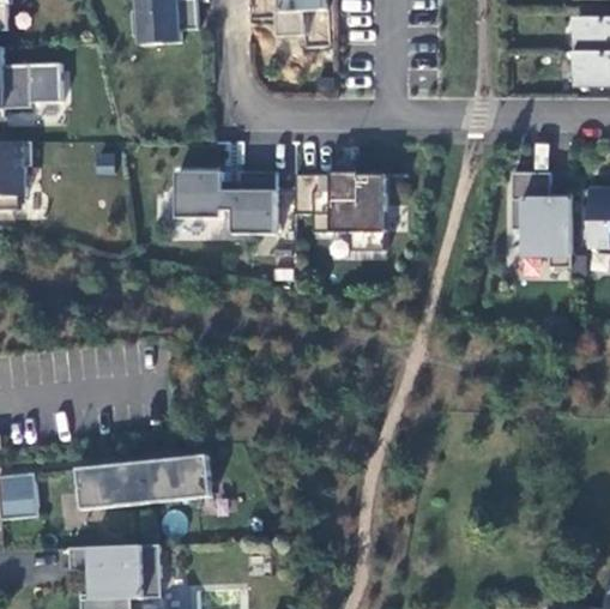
[(0,28),(8,28),(7,2),(13,2),(13,0),(0,0),(0,28)]
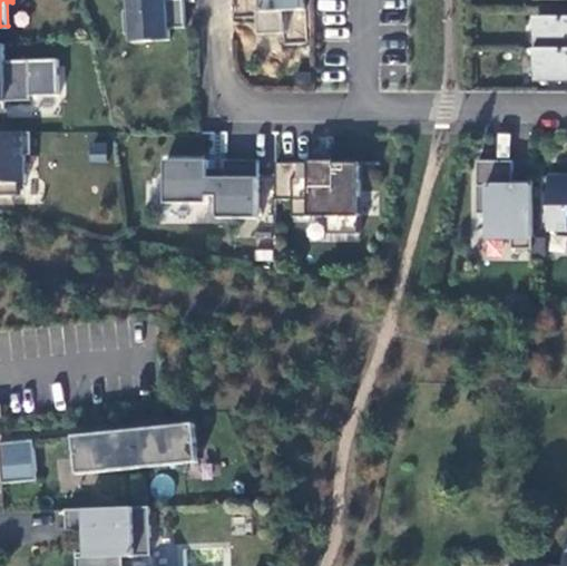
[(127,0),(128,9),(123,9),(124,32),(144,31),(144,40),(168,38),(168,27),(185,26),(183,0),(127,0)]
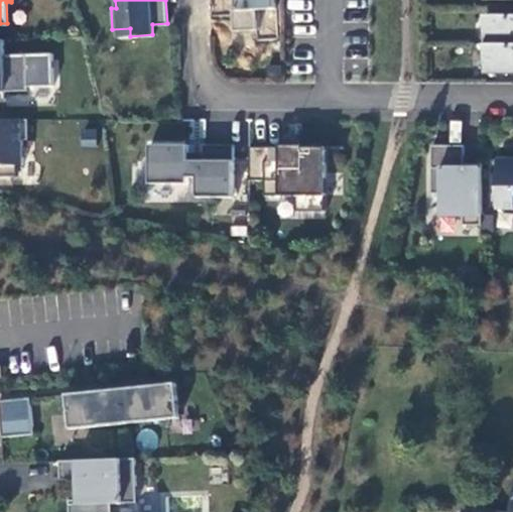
[(235,0),(236,8),(231,8),(232,29),(256,28),(255,8),(275,7),(274,0),(235,0)]
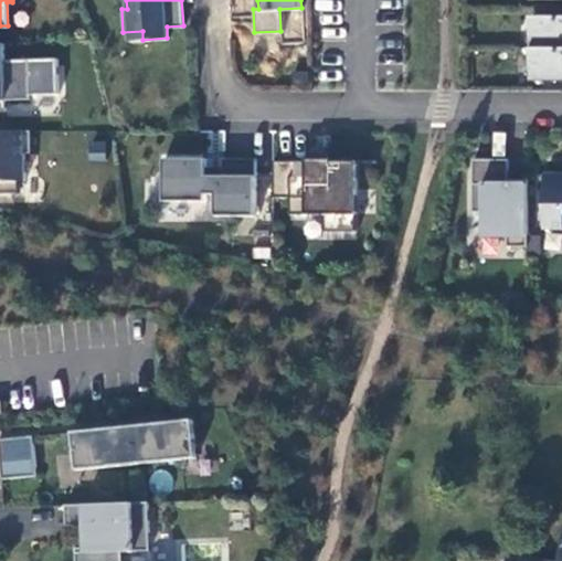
[(561,16),(530,16),(530,46),(561,46),(561,16)]
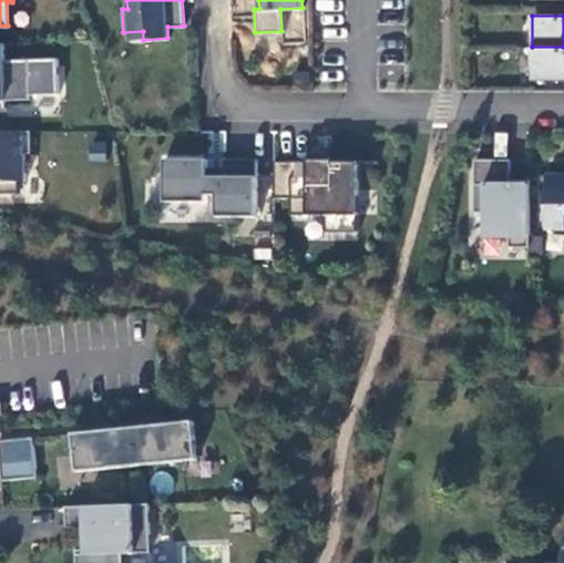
[(9,45),(0,45),(0,85),(9,86),(9,45)]
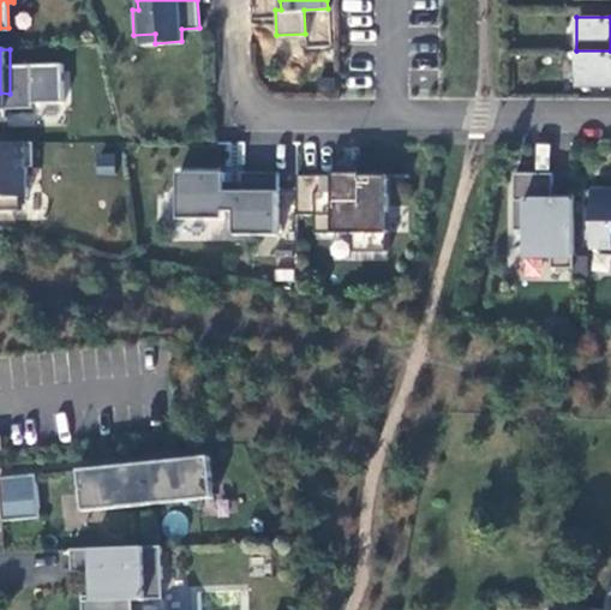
[(610,51),(576,51),(576,85),(610,84),(610,51)]
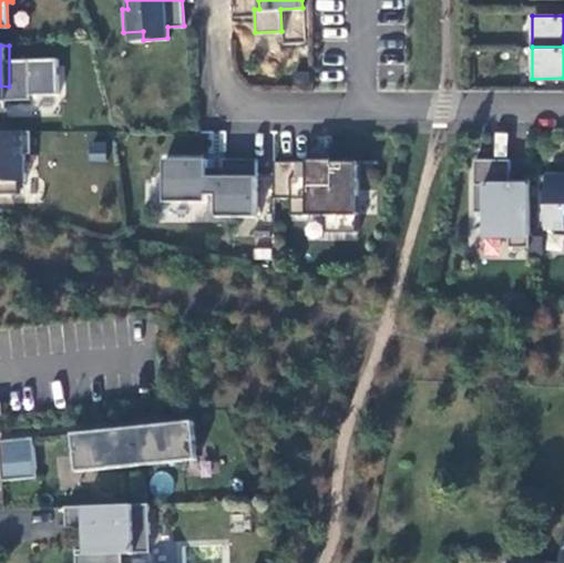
[(30,130),(0,130),(0,193),(18,193),(18,180),(24,180),(23,152),(31,152),(30,130)]
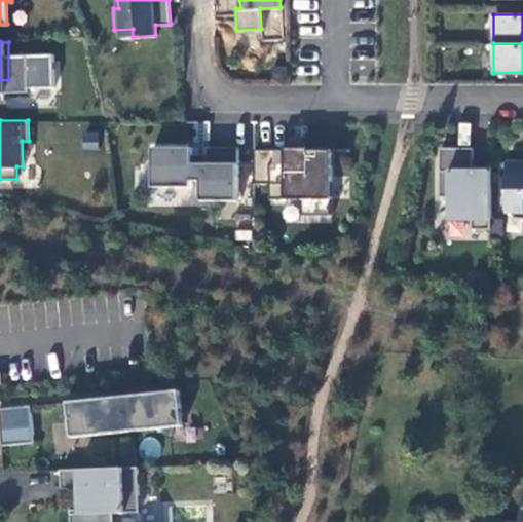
[(79,126),(78,144),(94,145),(95,128),(79,126)]
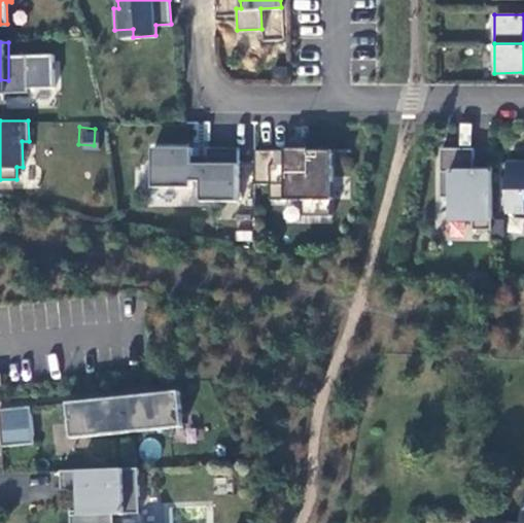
[(148,185),(186,186),(186,179),(196,180),(196,200),(237,202),(238,164),(190,163),(189,145),(148,143),(148,185)]
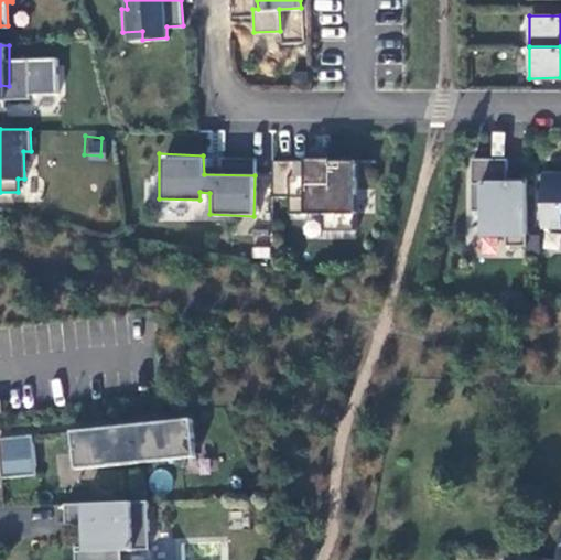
[(506,178),(506,158),(471,158),(471,211),(481,211),(481,234),(505,234),(505,245),(526,245),(526,178),(506,178)]
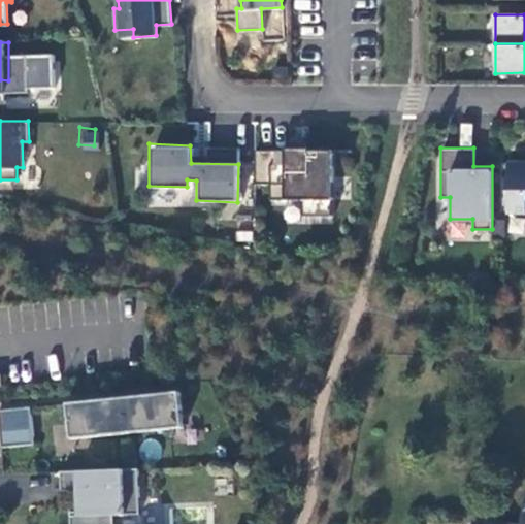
[(332,149),(303,149),(302,150),(302,163),(290,163),(290,149),(254,149),(254,183),(269,183),(269,199),(301,199),(301,215),(332,215),(332,149)]
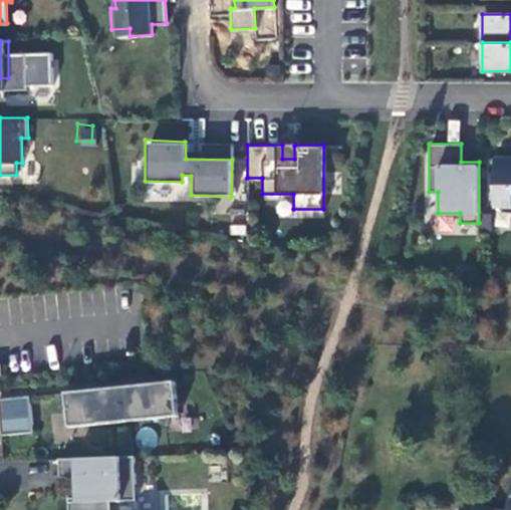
[(510,157),(494,157),(494,206),(510,206),(510,157)]
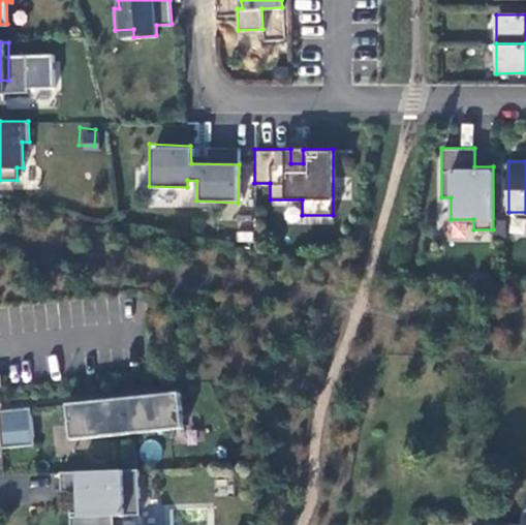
[(179,391),(66,402),(69,438),(183,426),(179,391)]
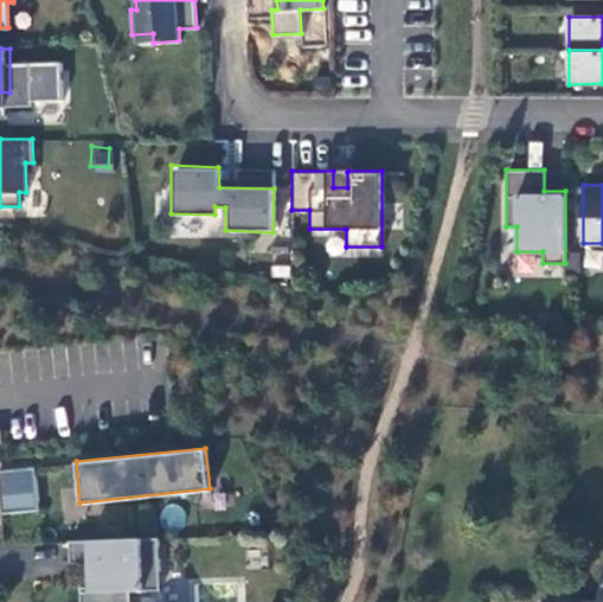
[(34,465),(0,468),(0,512),(39,508),(34,465)]
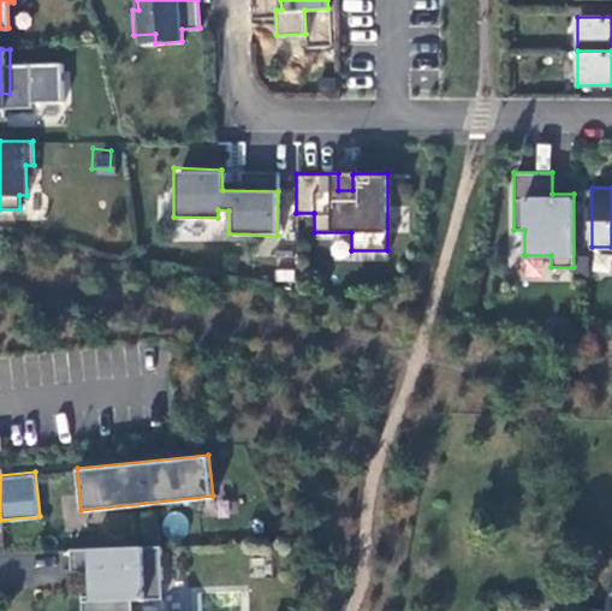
[(160,544),(70,547),(71,570),(90,570),(90,594),(81,594),(81,610),(130,610),(131,598),(162,598),(160,544)]
